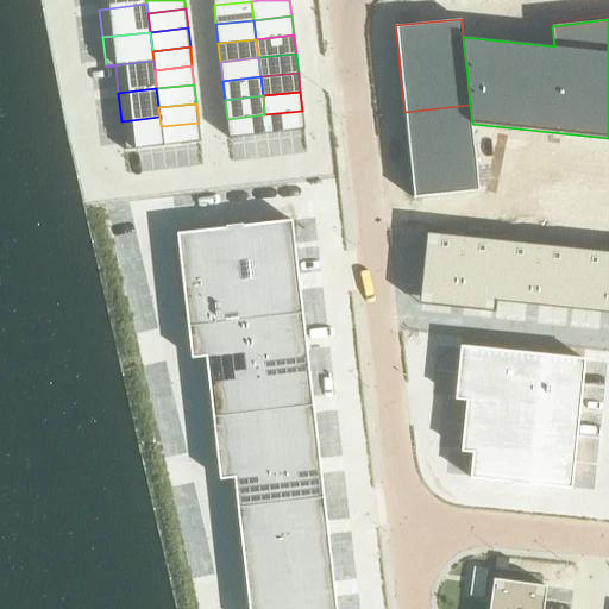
[(470,105),(405,112),(407,140),(410,169),(413,198),(479,192),(476,162),(473,133),(472,124),(470,105)]
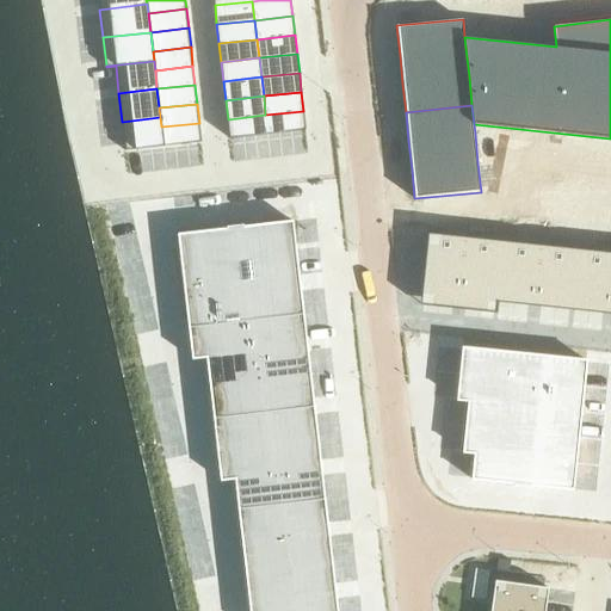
[(303,111),(265,115),(267,135),(306,130),(303,111)]
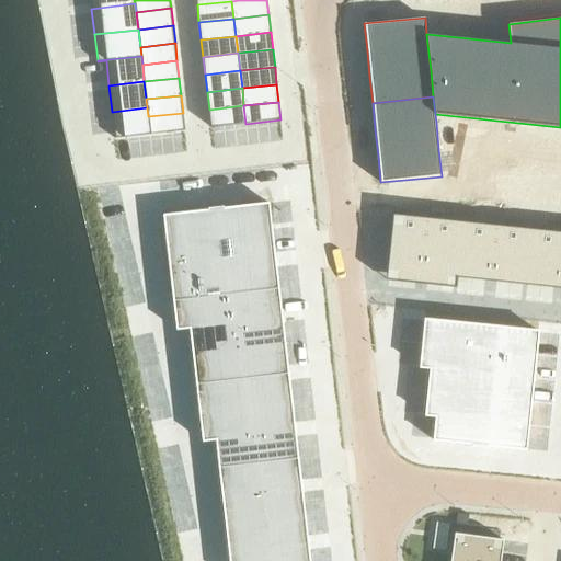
[(243,105),(209,110),(210,127),(245,124),(243,105)]
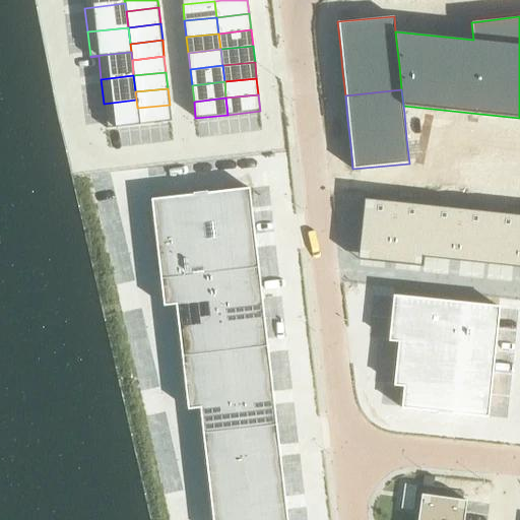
[(136,100),(104,104),(107,128),(139,125),(137,108),(136,100)]
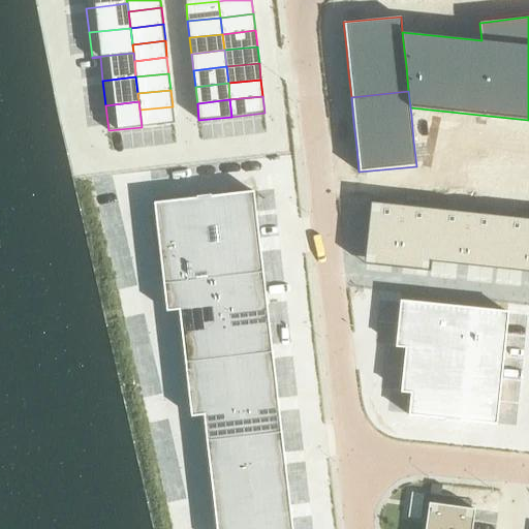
[(173,106),(139,110),(142,127),(175,123),(173,106)]
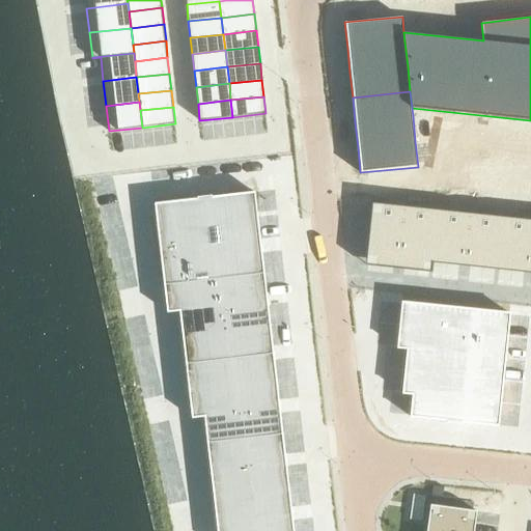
[(212,197),(204,198),(207,225),(257,219),(254,193),(212,197)]
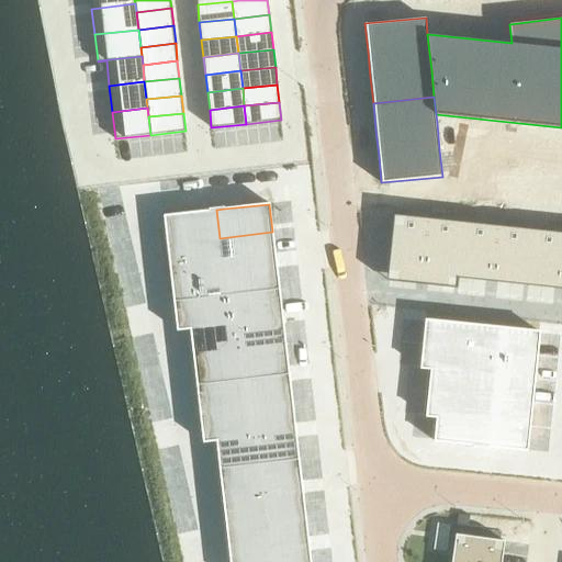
[(209,211),(164,216),(167,237),(167,244),(220,238),(216,210),(209,211)]
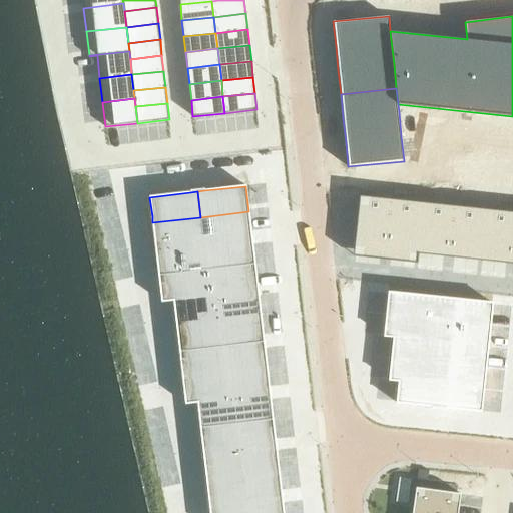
[(355,240),(353,257),(385,260),(391,199),(360,196),(355,240)]
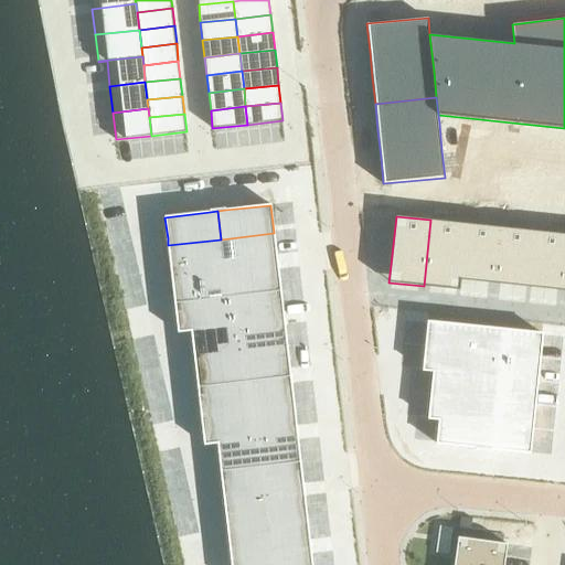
[(430,220),(424,286),(458,289),(466,224),(430,220)]
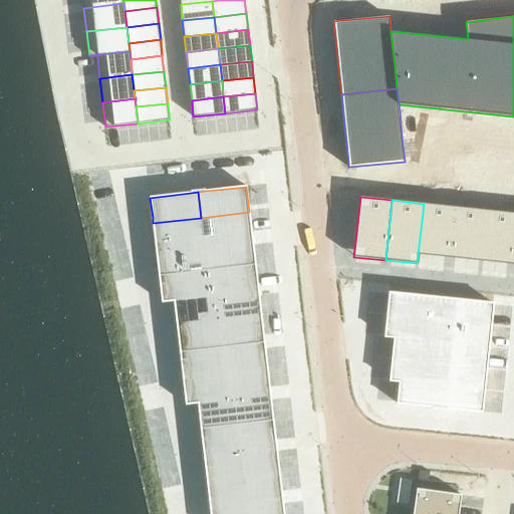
[(424,204),(417,263),(418,263),(419,254),(450,258),(455,207),(424,204)]
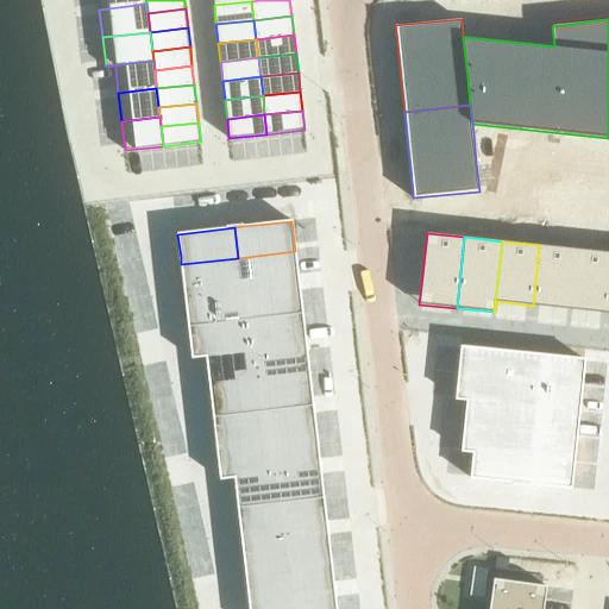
[(539,245),(533,306),(570,309),(576,249),(539,245)]
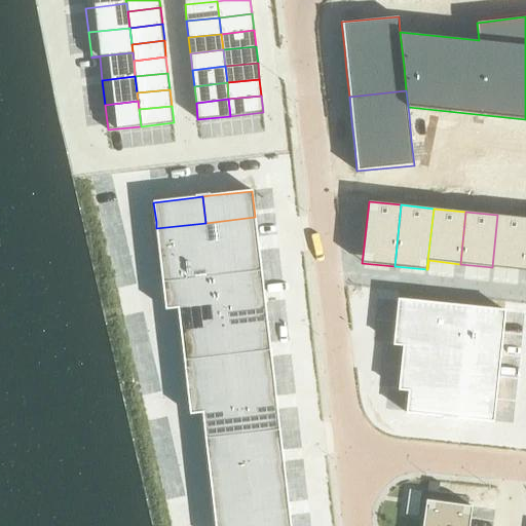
[(525,218),(497,215),(492,267),(524,270),(525,255),(525,218)]
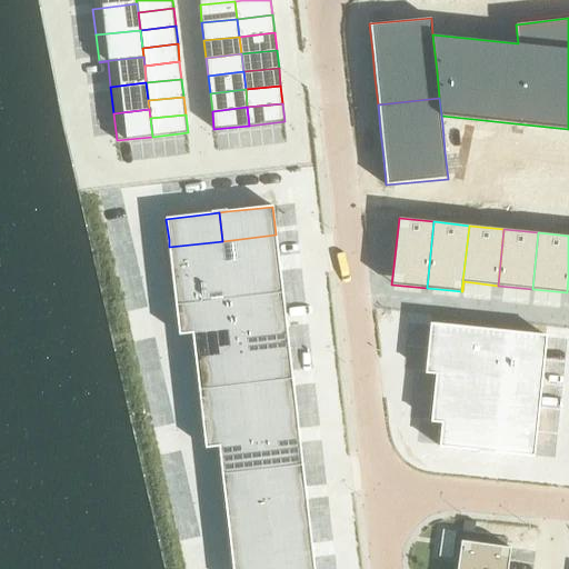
[(276,235),(222,241),(226,270),(279,263),(278,257),(276,235)]
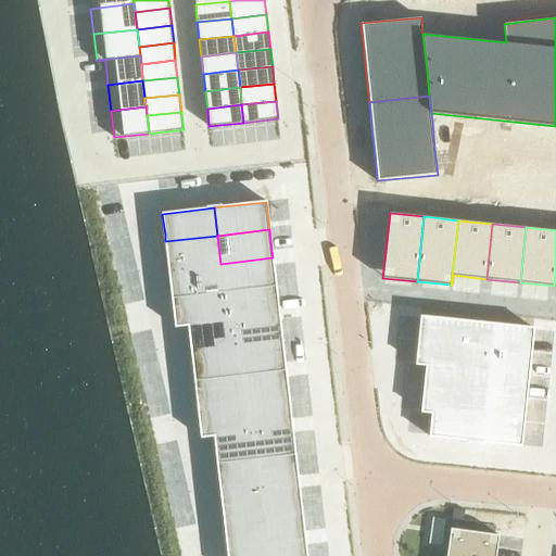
[(217,236),(165,241),(166,249),(168,269),(220,264),(217,236)]
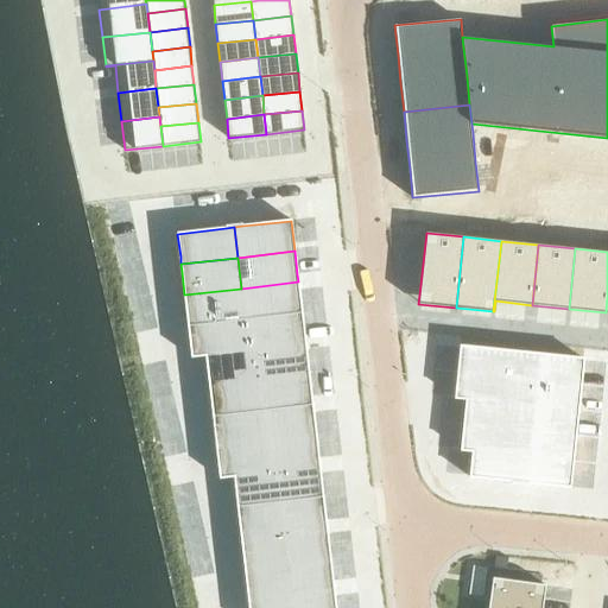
[(298,282),(241,289),(245,320),(302,312),(299,290),(298,282)]
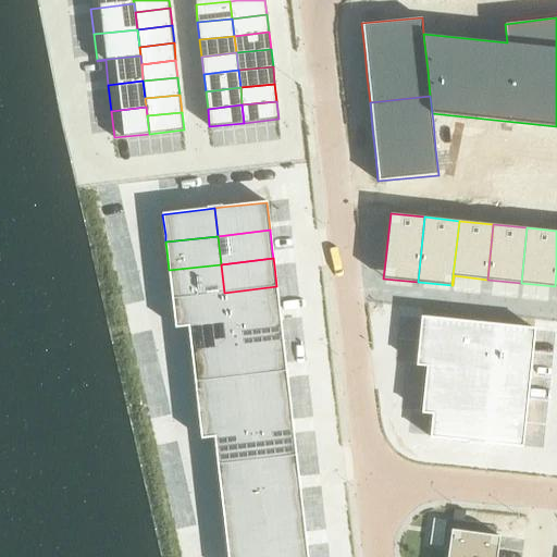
[(221,264),(169,270),(172,292),(172,298),(224,293),(221,264)]
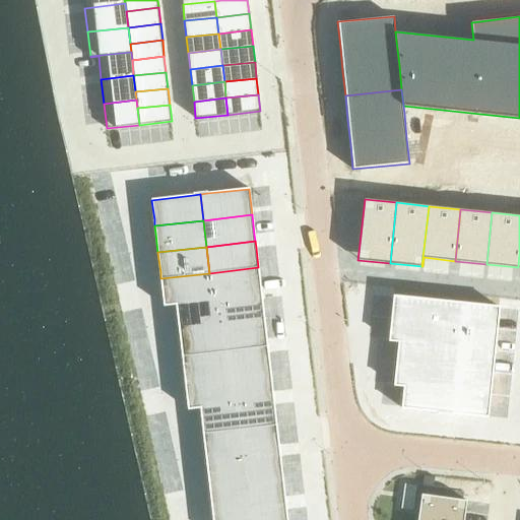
[(258,267),(209,273),(212,299),(218,299),(261,294),(260,287),(258,267)]
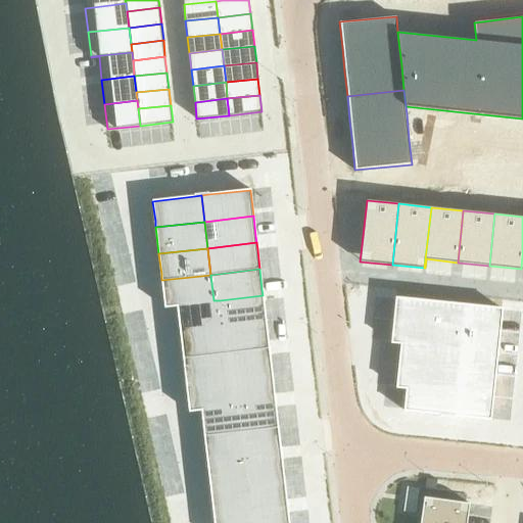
[(210,275),(161,280),(162,287),(164,306),(177,305),(214,300),(210,275)]
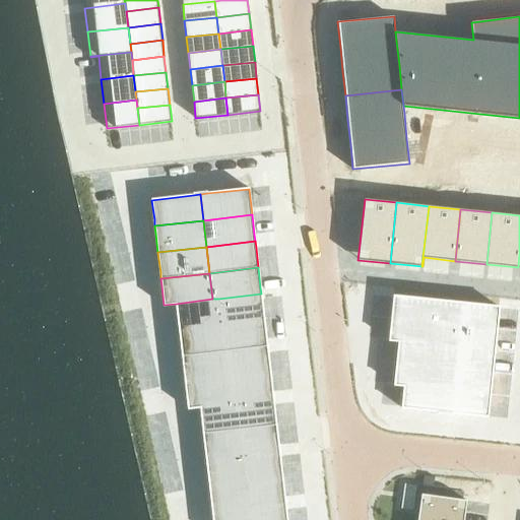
[(261,294),(218,299),(221,325),(264,320),(262,300),(261,294)]
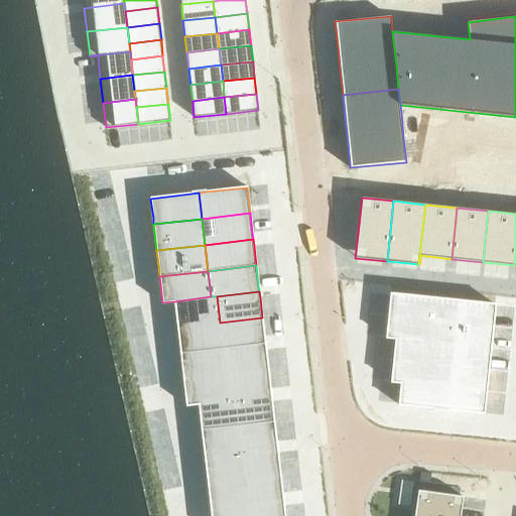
[(391,293),(388,315),(459,323),(461,300),(391,293)]
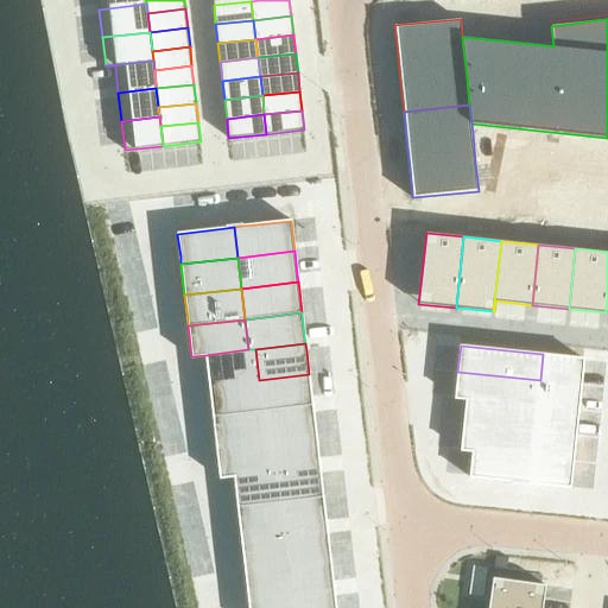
[(248,349),(206,355),(209,378),(209,385),(259,380),(255,349),(248,349)]
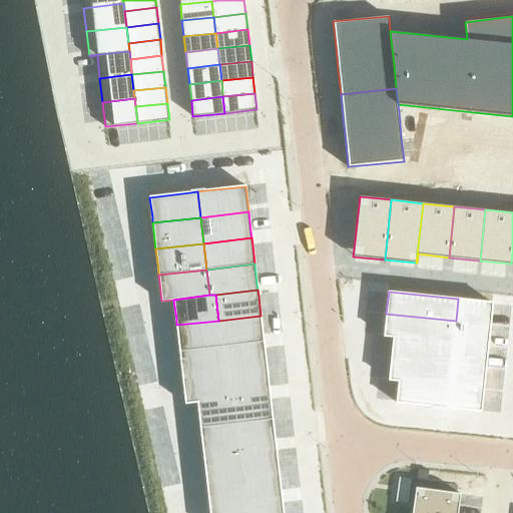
[(458,299),(456,321),(490,325),(492,303),(458,299)]
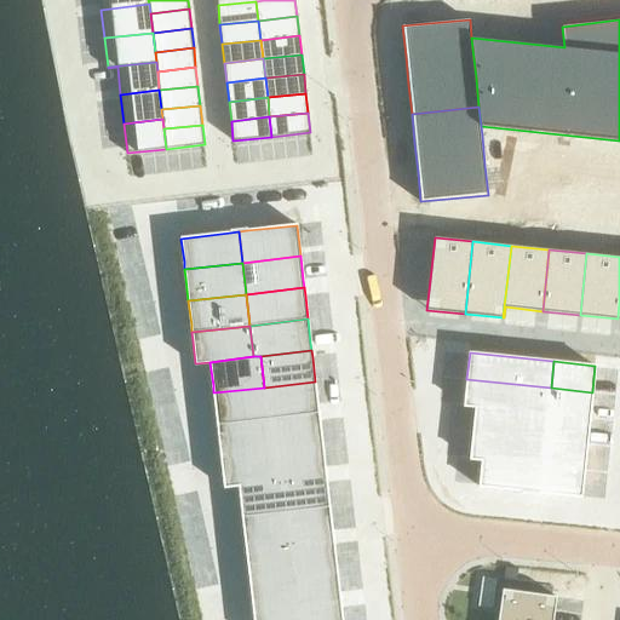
[(466,379),(464,406),(476,407),(547,414),(551,388),(466,379)]
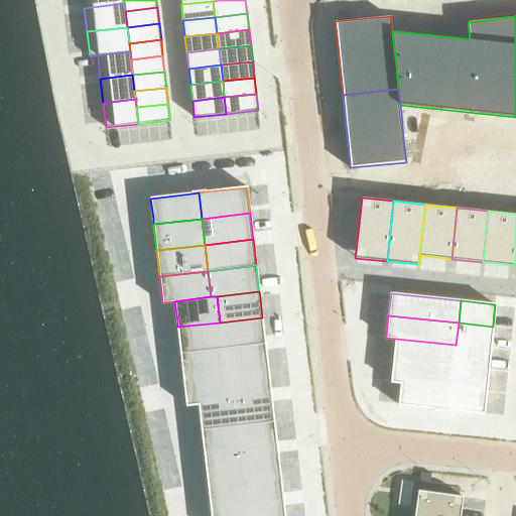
[(262,317),(220,323),(223,348),(265,344),(264,337),(262,317)]
